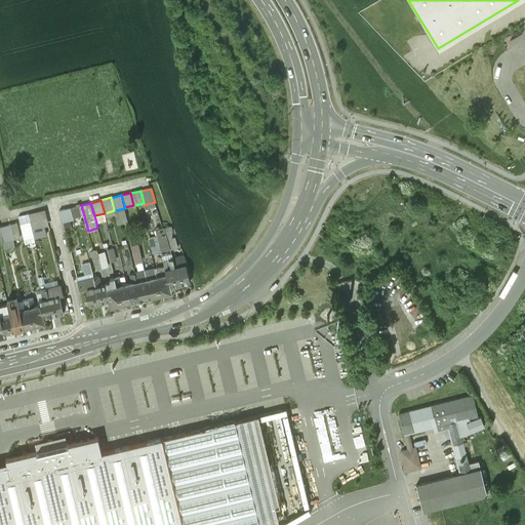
[(78,206),(71,208),(74,217),(81,215),(78,206)]
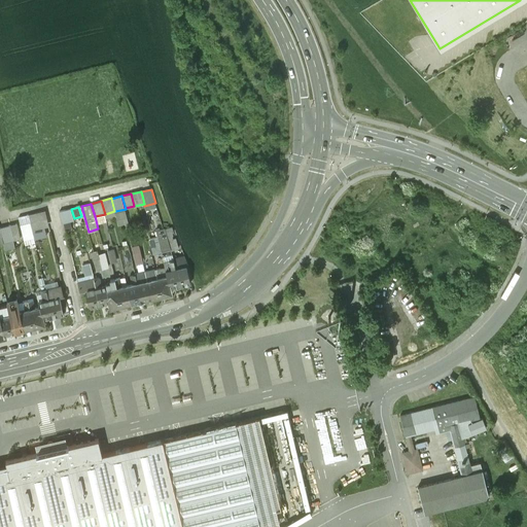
[(66,210),(60,211),(64,223),(69,222),(69,221),(66,210)]
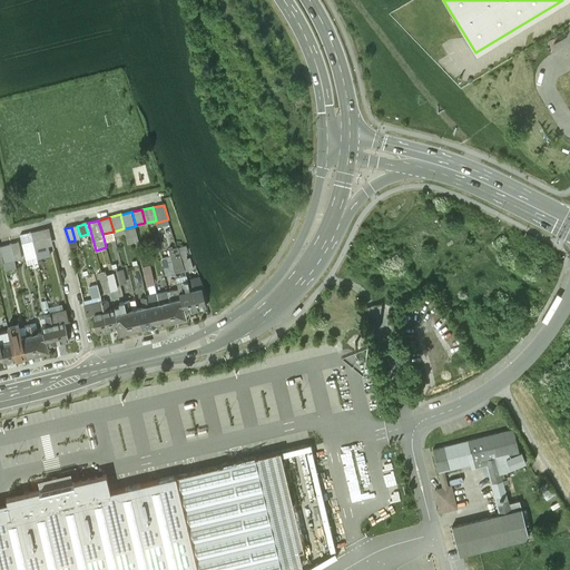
[(45,228),(31,232),(33,242),(36,248),(49,245),(45,228)]
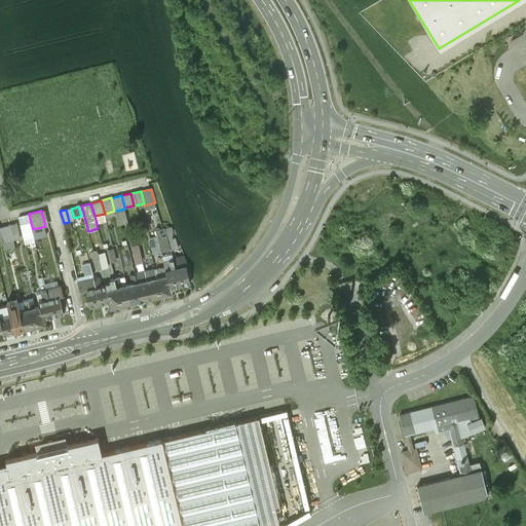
[(17,223),(10,225),(13,240),(21,238),(17,223)]
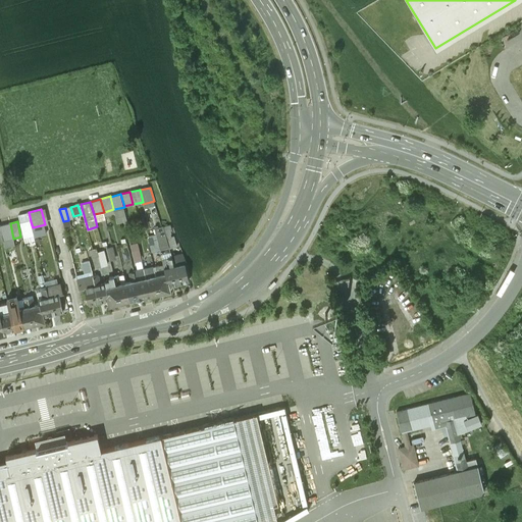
[(31,221),(21,224),(24,238),(35,235),(33,227),(31,221)]
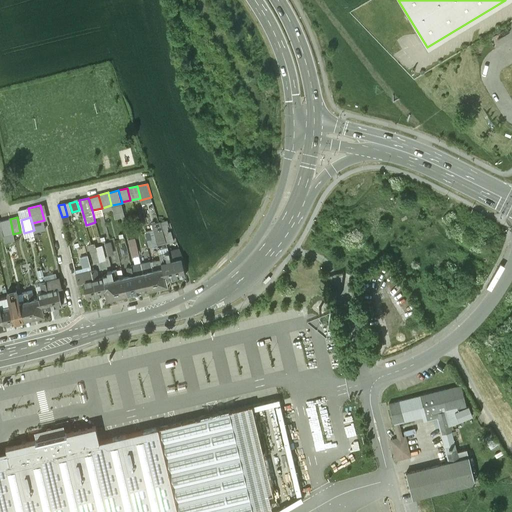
[(176,259),(166,217),(159,219),(170,252),(172,260),(176,259)]
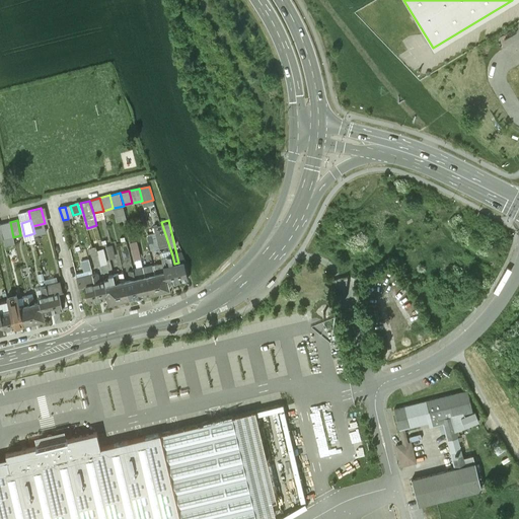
[(10,222),(0,223),(0,225),(3,239),(5,246),(15,243),(13,237),(10,222)]
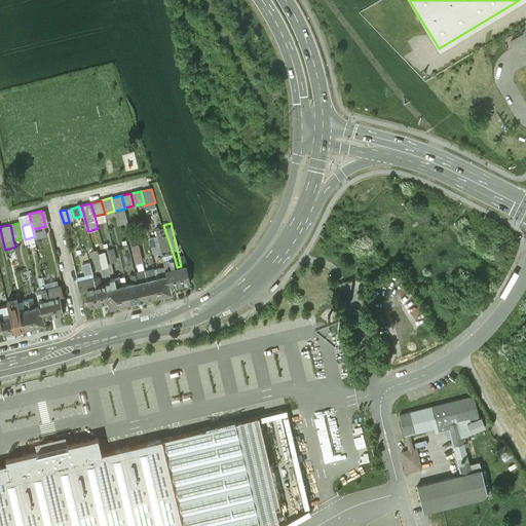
[(141,242),(133,245),(137,262),(145,261),(141,242)]
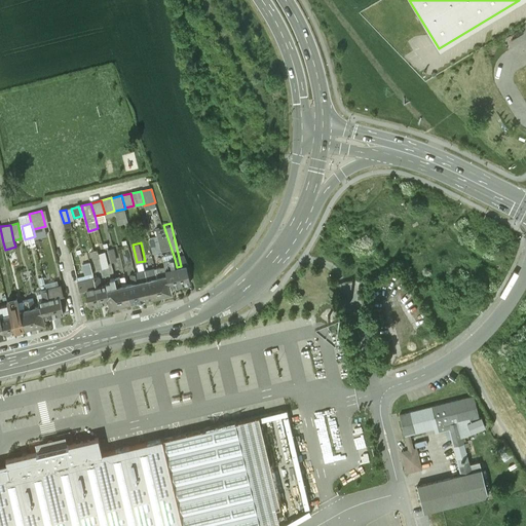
[(90,263),(83,265),(86,275),(94,273),(90,263)]
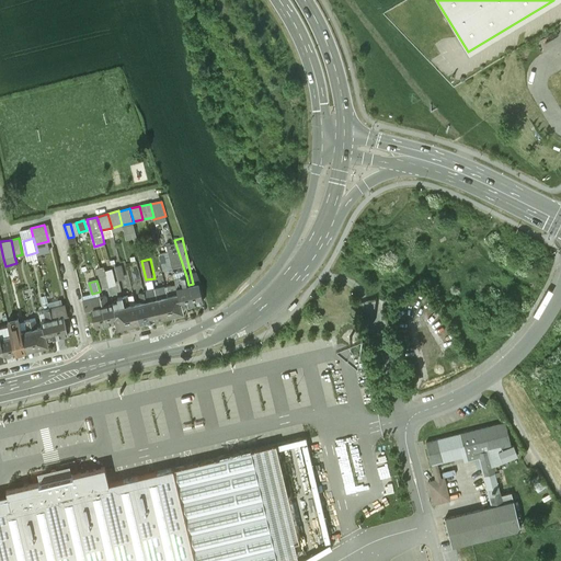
[(193,284),(189,285),(192,304),(204,300),(203,295),(199,282),(193,284)]
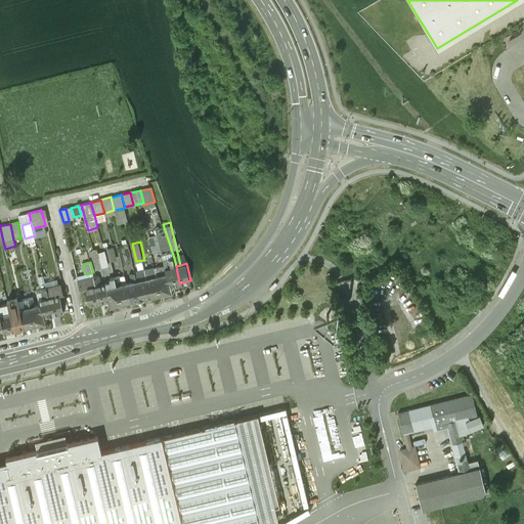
[(171,267),(165,268),(167,273),(170,286),(179,284),(176,266),(171,267)]
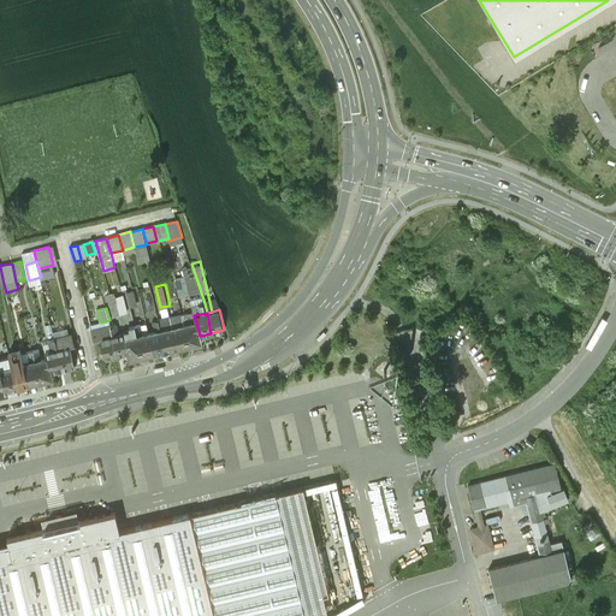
[(101,323),(90,325),(94,341),(101,339),(104,351),(105,359),(118,355),(111,326),(110,320),(101,323)]
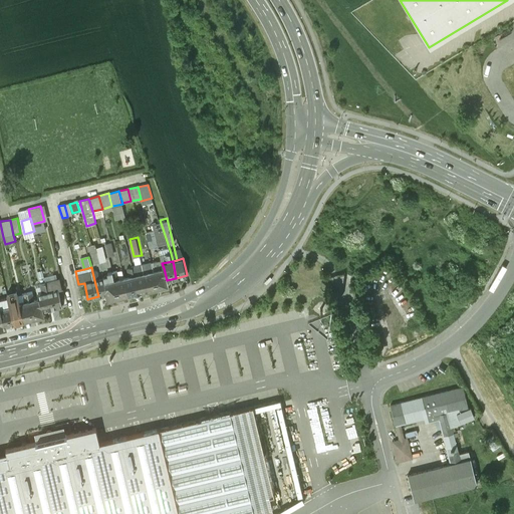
[(159,269),(154,270),(158,287),(162,286),(169,284),(167,280),(164,268),(159,269)]
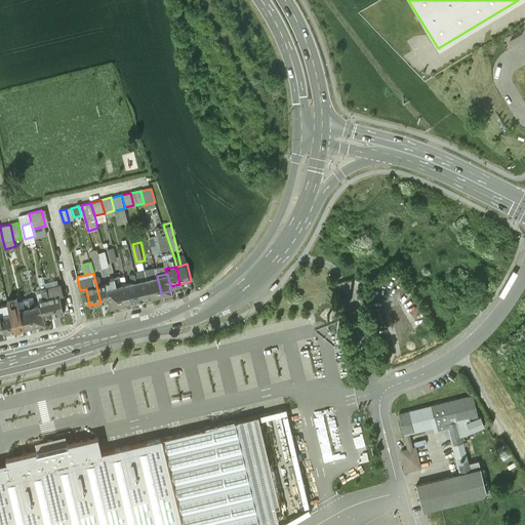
[(107,283),(101,285),(98,276),(94,278),(101,303),(110,300),(108,288),(107,283)]
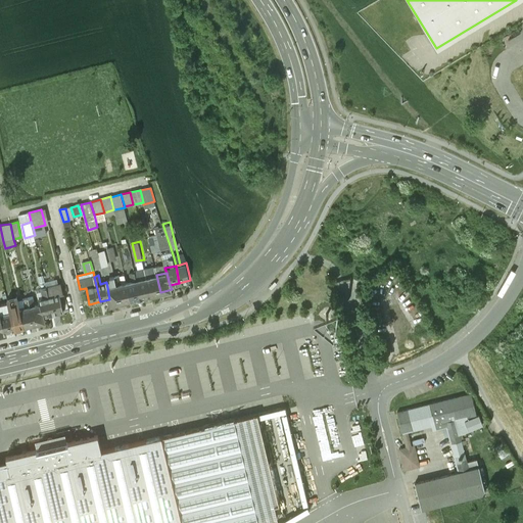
[(151,276),(147,278),(151,294),(157,293),(160,292),(156,275),(151,276)]
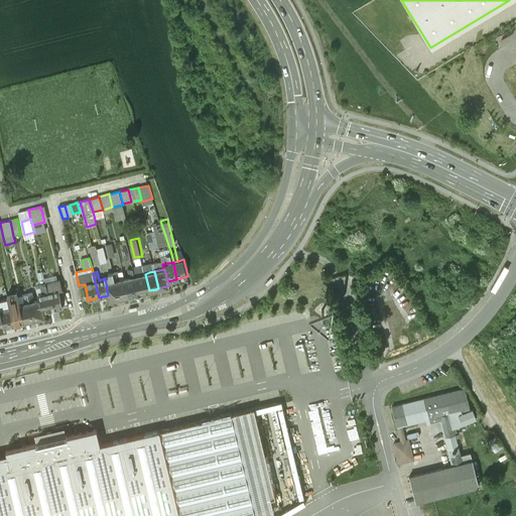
[(125,278),(120,280),(118,272),(113,273),(119,298),(123,297),(129,295),(125,278)]
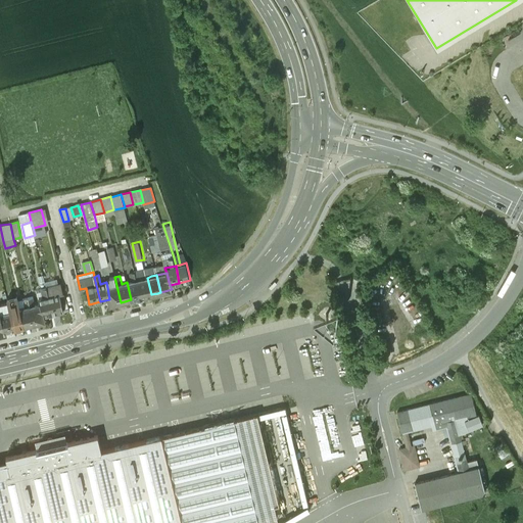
[(110,278),(110,281),(106,282),(107,287),(109,299),(110,304),(117,302),(121,302),(114,277),(110,278)]
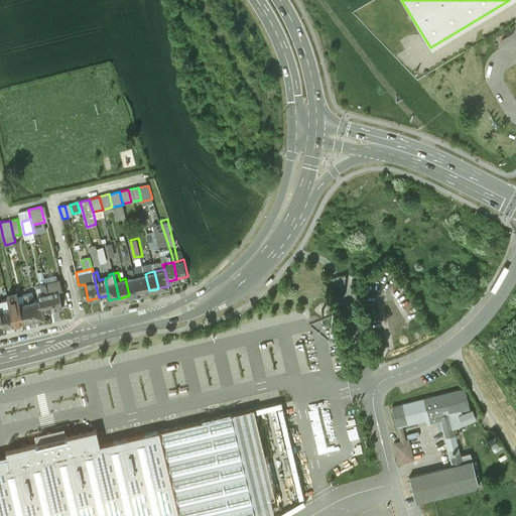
[(140,275),(135,276),(139,293),(143,292),(142,292),(149,290),(145,274),(140,275)]
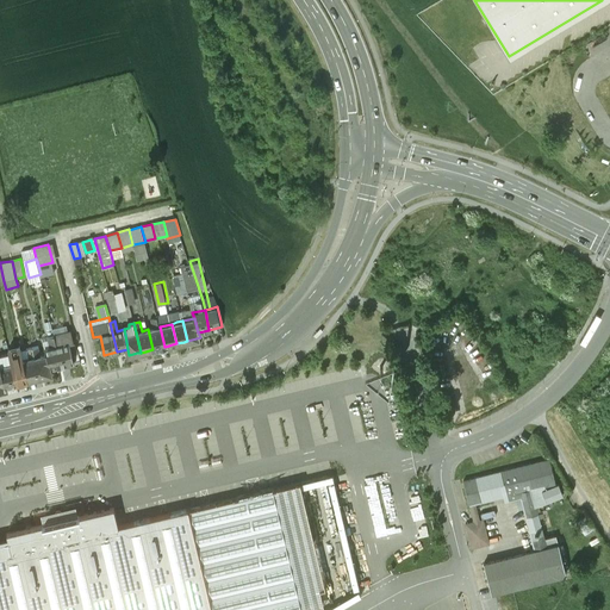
[(154,328),(148,329),(153,349),(160,347),(160,348),(165,347),(160,327),(154,328)]
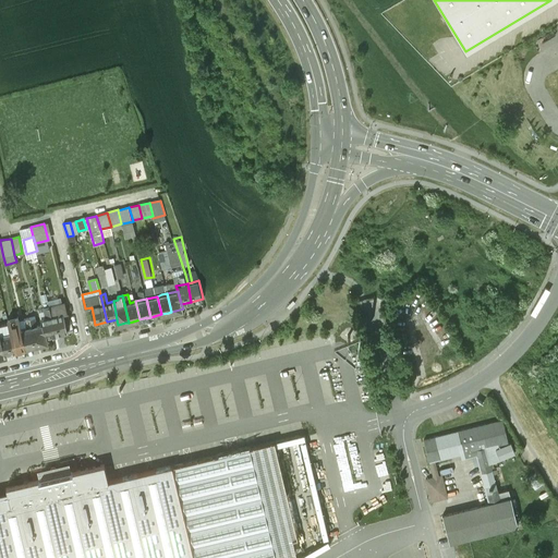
[(65,303),(50,306),(52,315),(57,334),(61,334),(61,332),(62,332),(69,331),(68,325),(67,325),(64,313),(68,313),(65,303)]
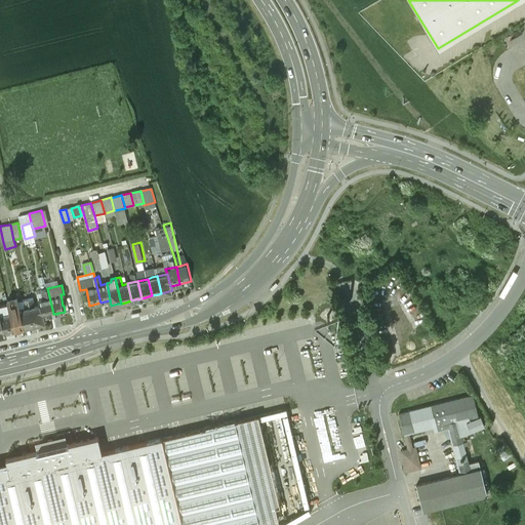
[(44,298),(39,299),(40,305),(43,317),(44,316),(50,315),(53,314),(49,296),(44,298)]
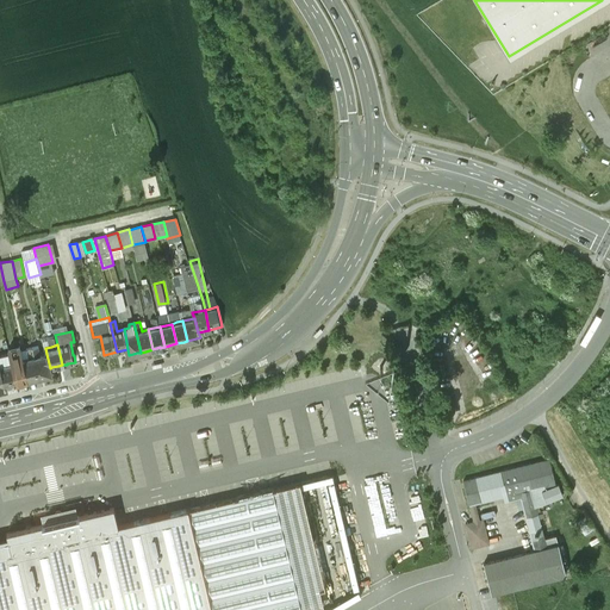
[(20,346),(10,348),(10,352),(18,383),(22,381),(29,379),(24,359),(20,346)]
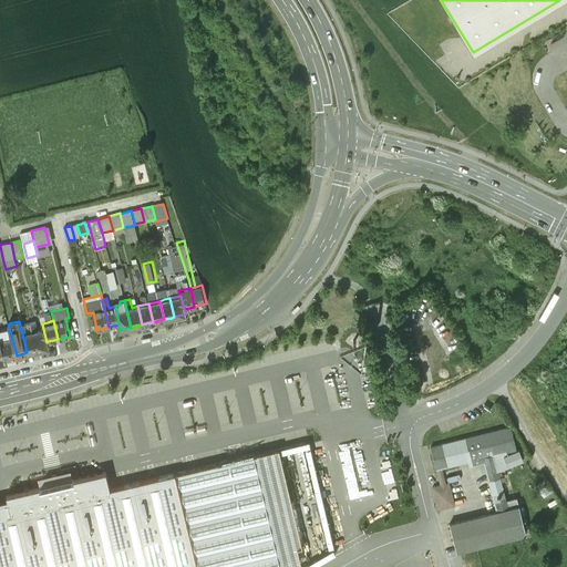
[(9,327),(0,329),(0,332),(1,339),(6,358),(7,358),(12,356),(13,357),(17,356),(9,327)]
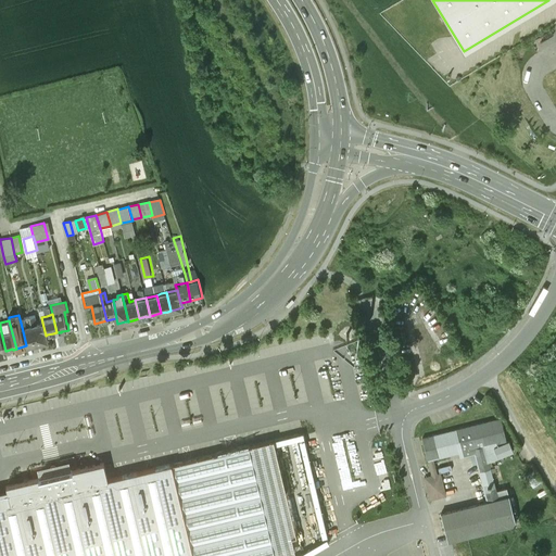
[(38,324),(33,325),(37,343),(40,342),(42,342),(48,341),(47,335),(46,336),(42,323),(38,324)]
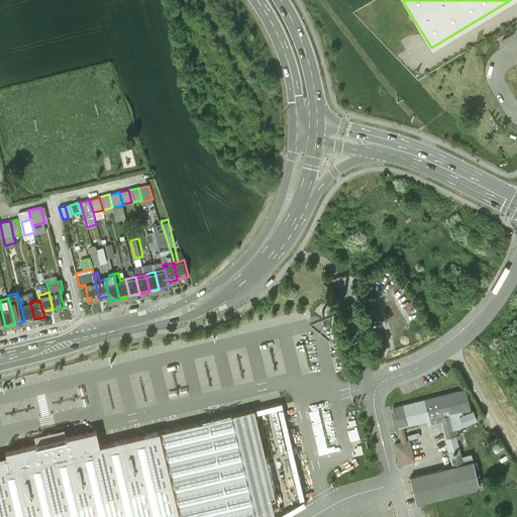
[(25,303),(20,304),(24,321),(30,320),(34,319),(30,302),(25,303)]
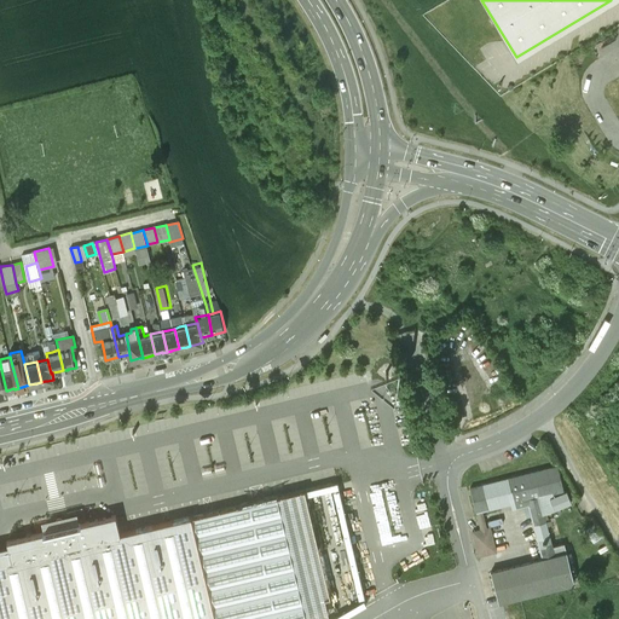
[(557,467),(470,489),(476,513),(481,512),(510,504),(512,509),(528,505),(542,559),(566,553),(563,544),(551,548),(544,514),(571,503),(566,492),(553,497),(553,495),(563,491),(557,467)]
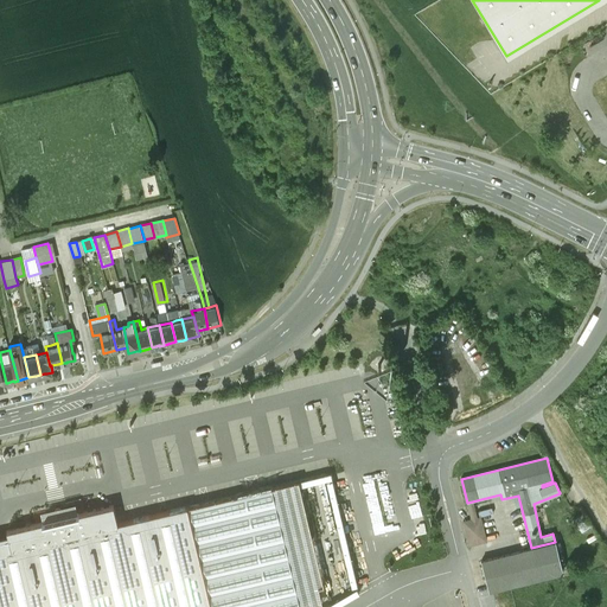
[(260,485),(278,484),(278,471),(260,472),(260,485)]
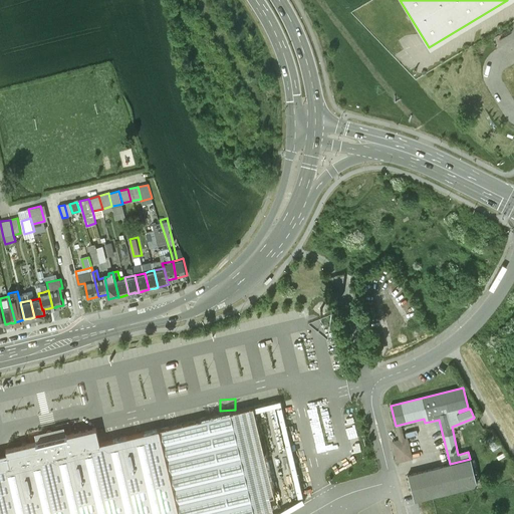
[(7,455),(0,456),(0,513),(262,513),(279,510),(253,409),(100,443),(95,428),(51,439),(6,450),(7,455)]
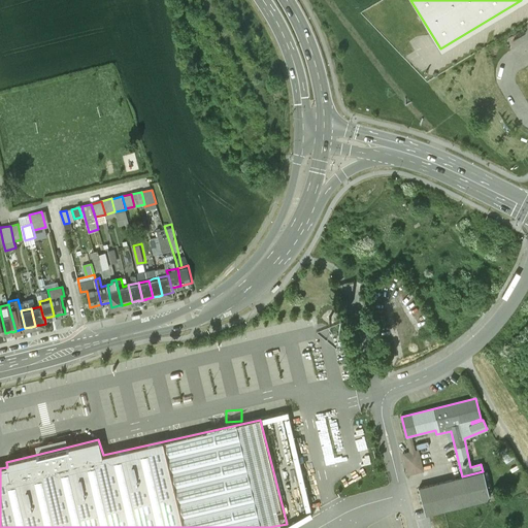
[(175,435),(193,430),(190,421),(172,425),(175,435)]
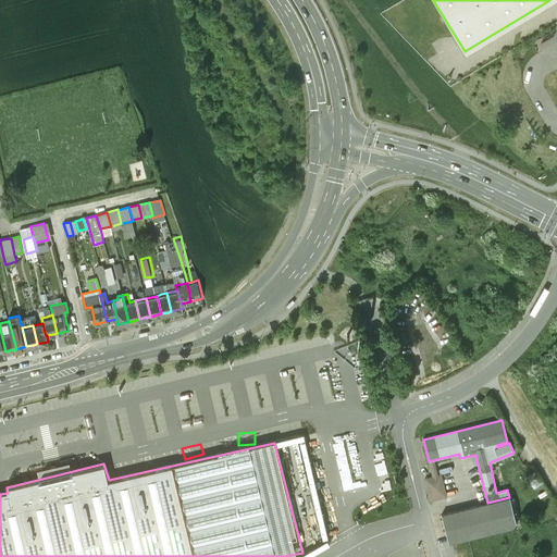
[(442,494),(430,496),(430,500),(438,498),(442,515),(446,514),(442,497),(446,496),(441,475),(436,477),(433,460),(429,461),(433,477),(425,479),(425,483),(437,480),(442,494)]
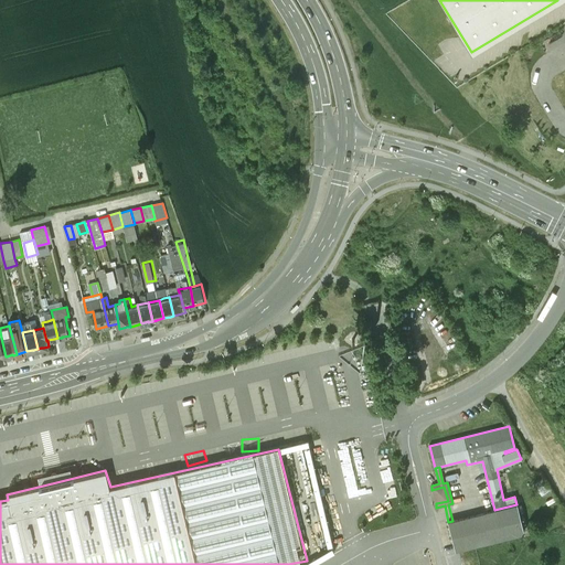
[(541,479),(534,483),(541,496),(548,491),(541,479)]
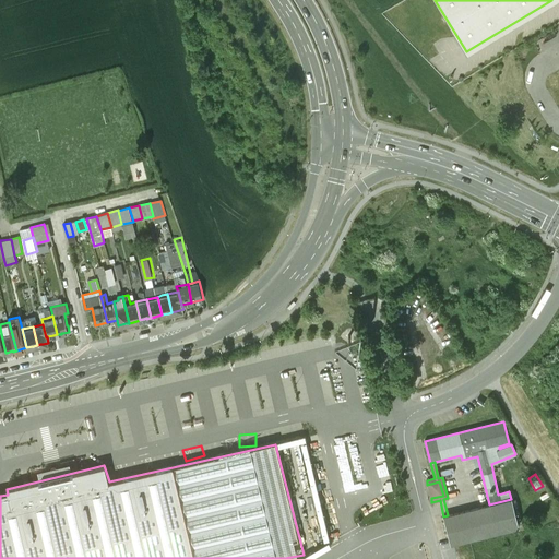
[(439,482),(427,485),(431,498),(443,496),(439,482)]
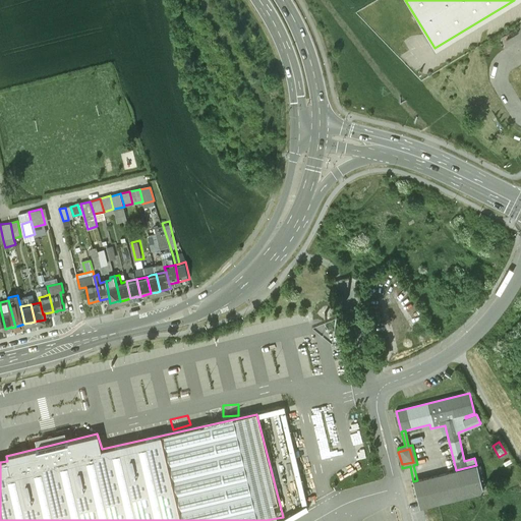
[(413,481),(419,507),(482,491),(476,465),(456,470),(417,480),(413,481)]
